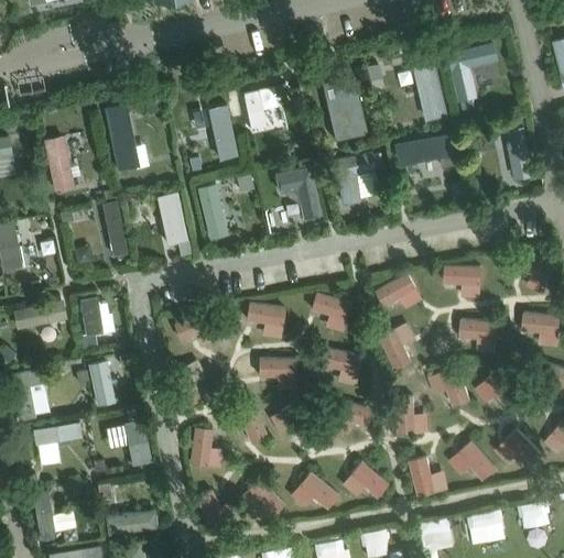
[(563,39),(552,42),(563,90),(563,39)]
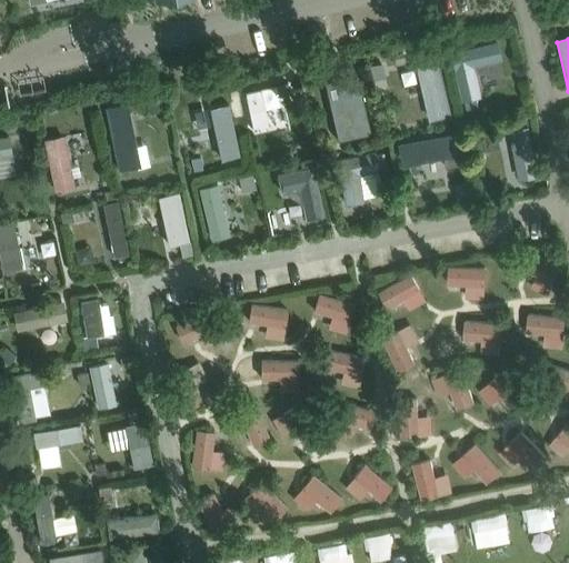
[(499,42),(451,52),(465,113),(483,109),(475,69),(503,63),(499,42)]
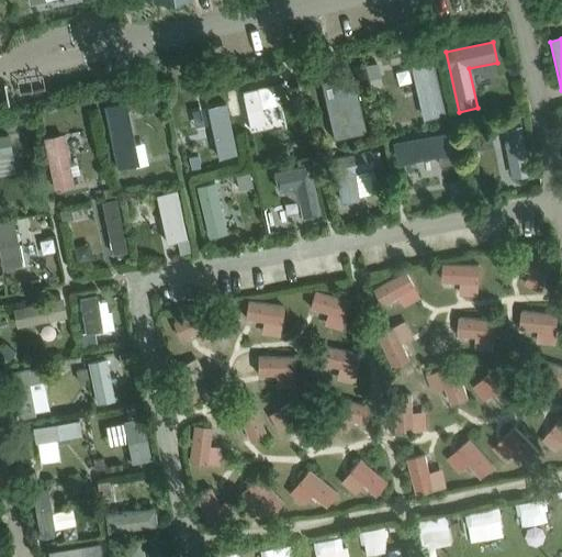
[(408,59),(425,122),(447,117),(430,54),(408,59)]
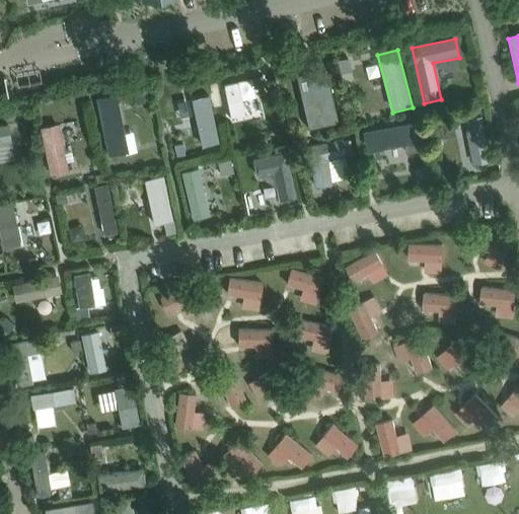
[(280,73),(280,89),(326,86),(325,71),(280,73)]
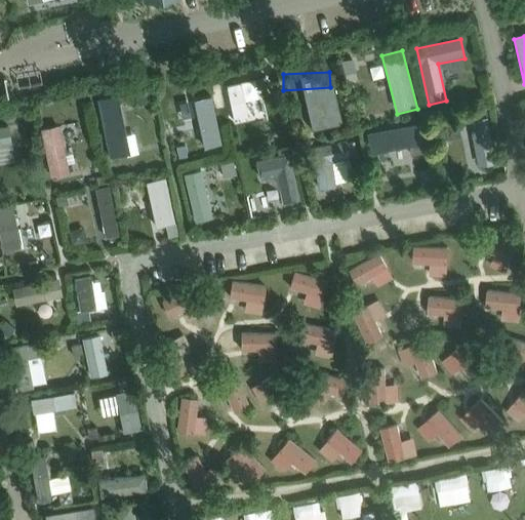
[(244,103),(258,101),(256,83),(225,87),(230,125),(246,122),(244,103)]
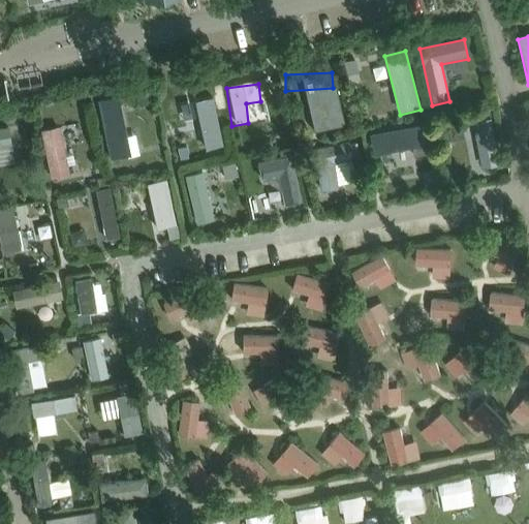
[(167,121),(175,119),(180,136),(195,133),(191,117),(213,112),(209,94),(163,105),(167,121)]
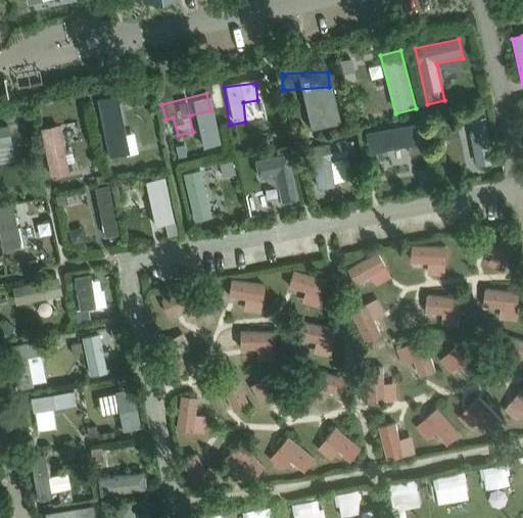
[(116,96),(95,101),(108,159),(137,152),(133,134),(125,136),(116,96)]
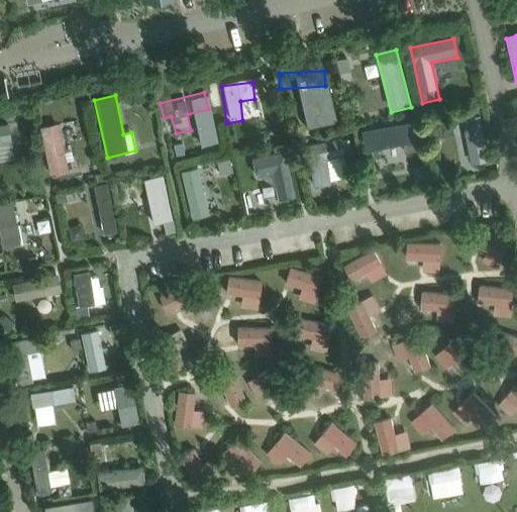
[(257,101),(243,101),(243,120),(257,119),(257,101)]
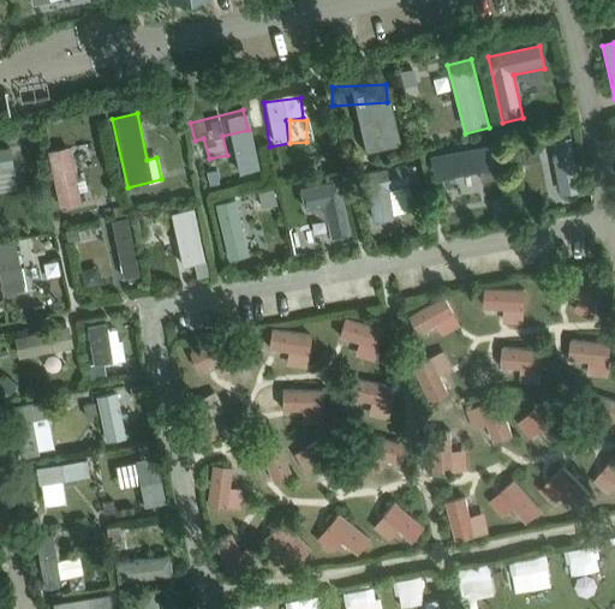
[(551,142),(557,181),(578,179),(573,139),(551,142)]
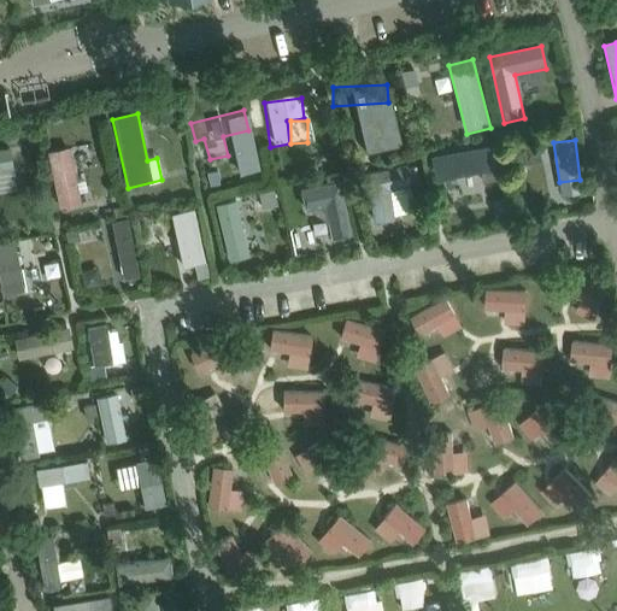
[(436,181),(500,170),(495,146),(432,157),(436,181)]
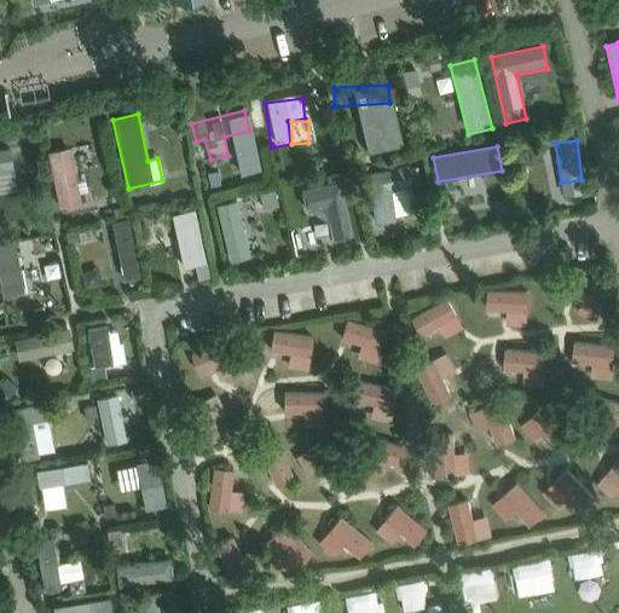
[(48,155),(55,190),(77,186),(70,150),(48,155)]
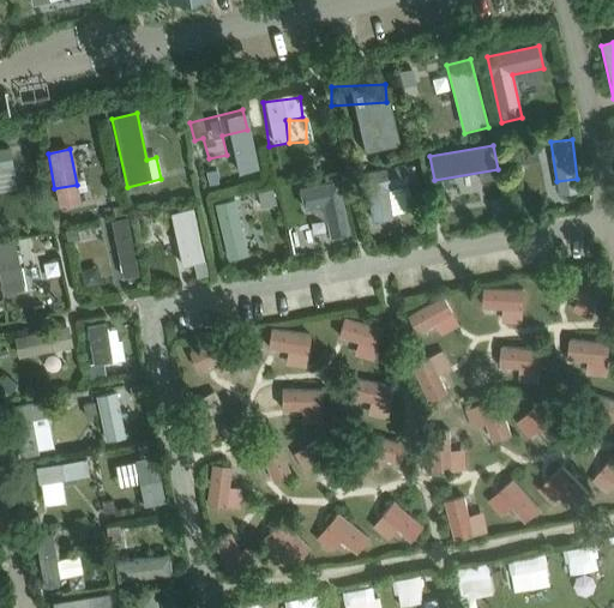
[(0,152),(0,188),(14,188),(13,152),(0,152)]
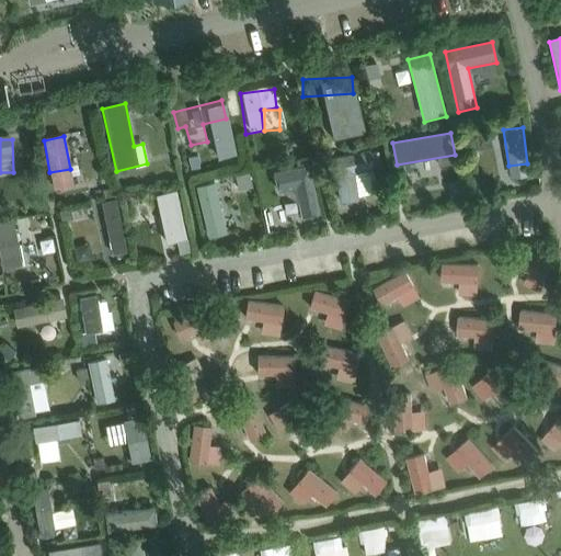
[(380,152),(355,157),(357,166),(335,169),(341,203),(378,197),(373,169),(382,167),(380,152)]
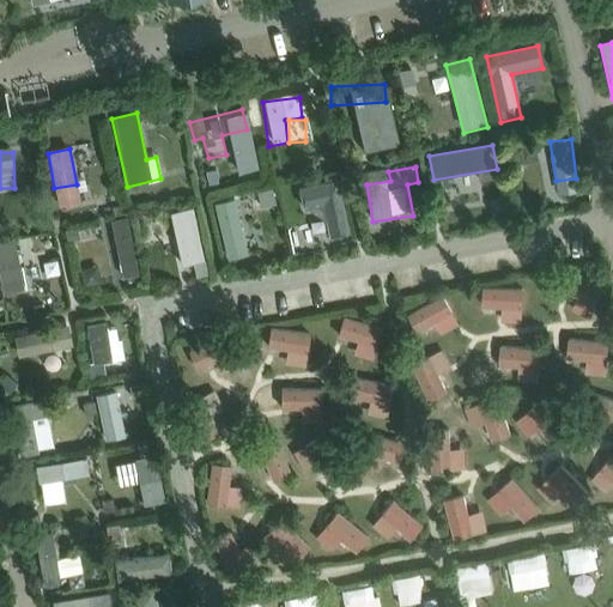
[(349,236),(337,182),(298,190),(303,211),(321,207),(328,240),(349,236)]
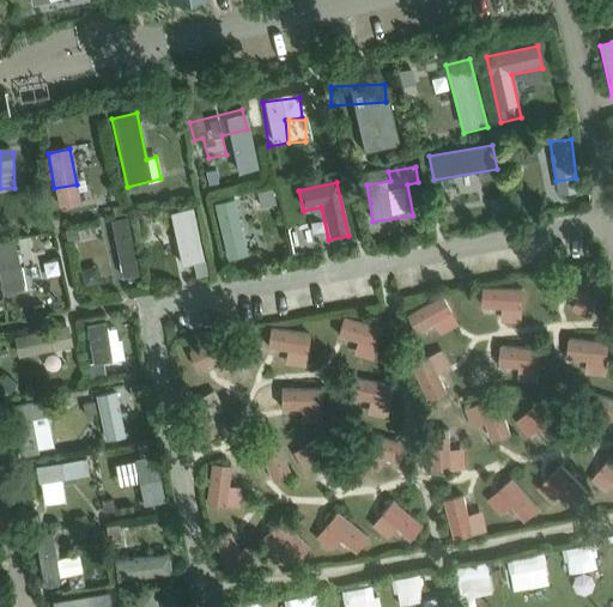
[(260,210),(275,207),(273,193),(258,195),(260,210)]
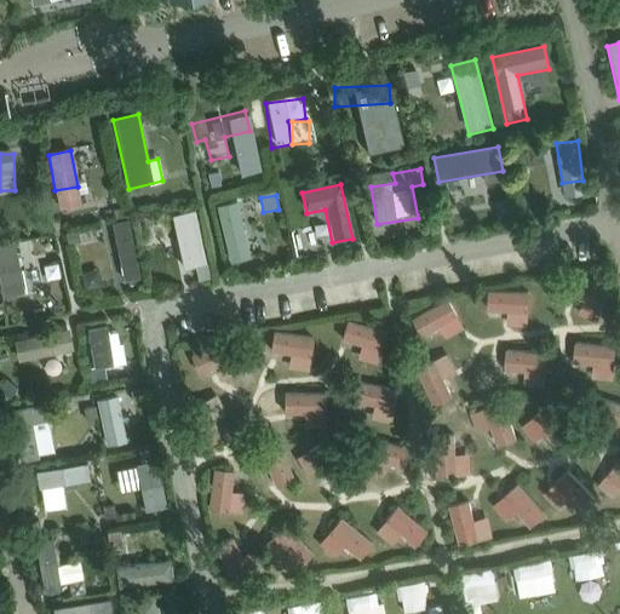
[(214,208),(230,265),(252,259),(236,202),(214,208)]
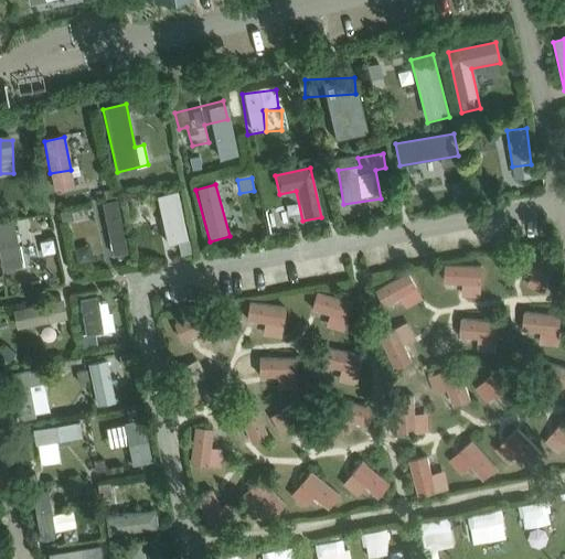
[(181,194),(158,196),(163,246),(187,243),(181,194)]
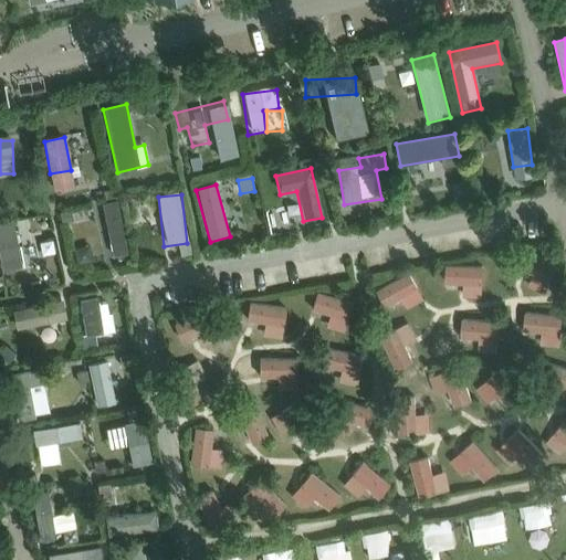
[(100,246),(111,245),(112,259),(125,257),(122,203),(97,204),(100,246)]
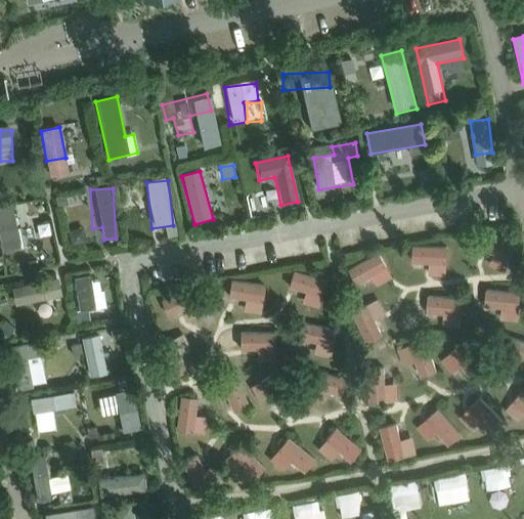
[(0,209),(0,240),(2,253),(23,249),(14,207),(0,209)]
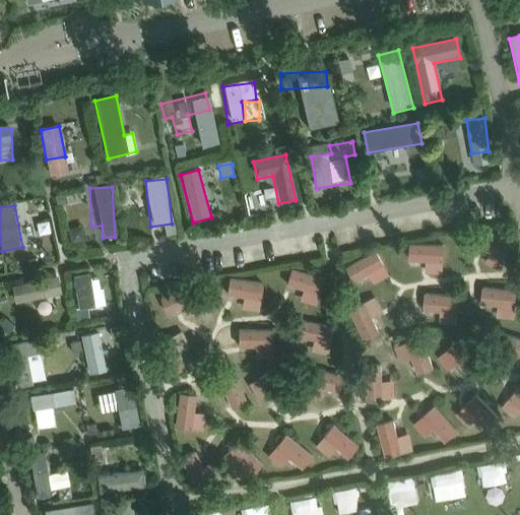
[(479,251),(488,253),(484,267),(504,271),(511,242),(482,236),(479,251)]
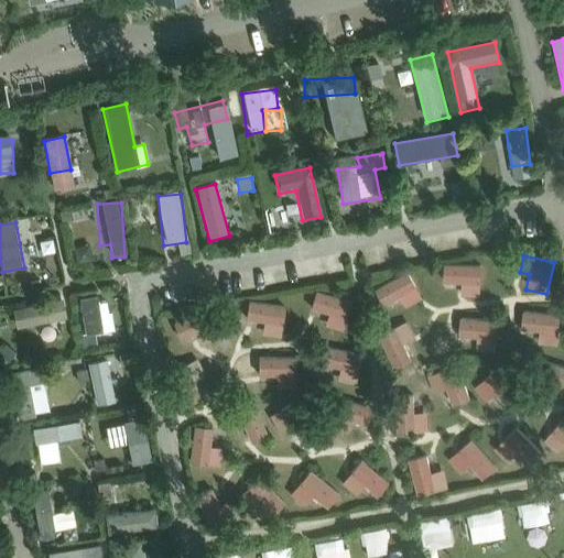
[(462,284),(462,297),(481,298),(483,265),(442,265),(442,284),(462,284)]
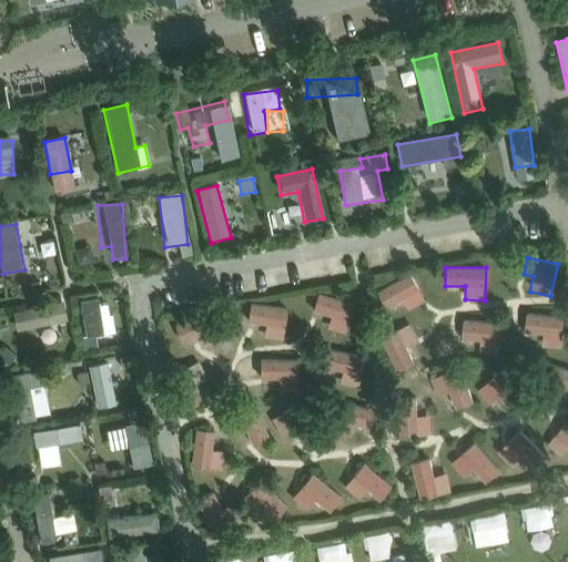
[(385,309),(405,300),(409,312),(426,305),(413,276),(377,290),(385,309)]
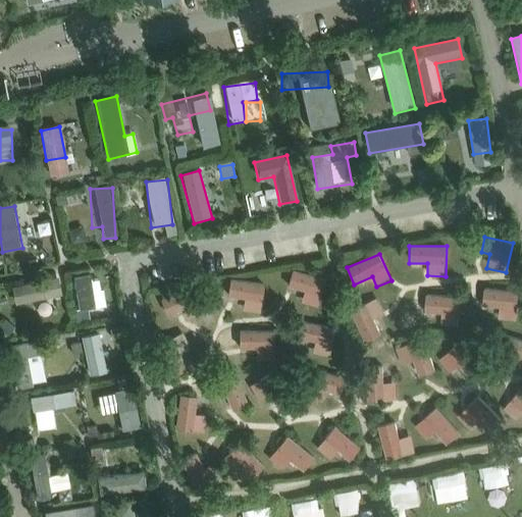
[(291,270),(285,292),(320,302),(326,280),(291,270)]
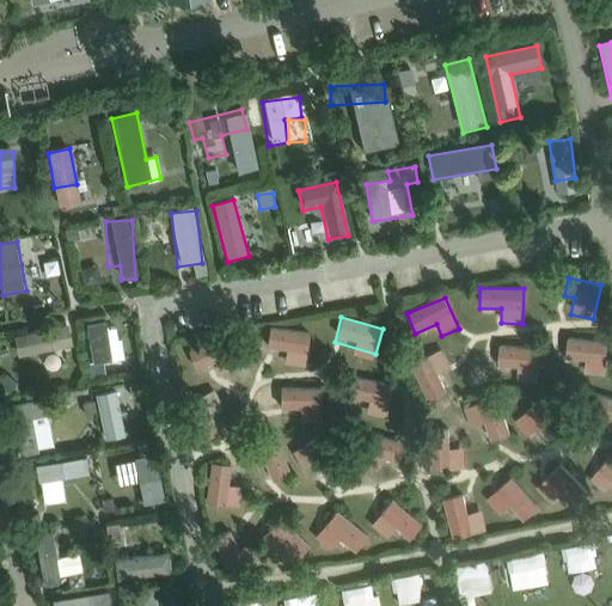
[(120,324),(89,328),(93,366),(123,362),(120,324)]
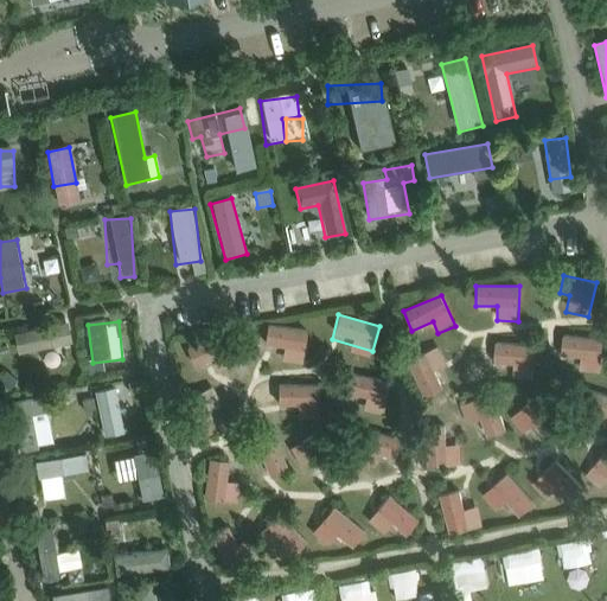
[(12,338),(18,359),(72,344),(66,323),(12,338)]
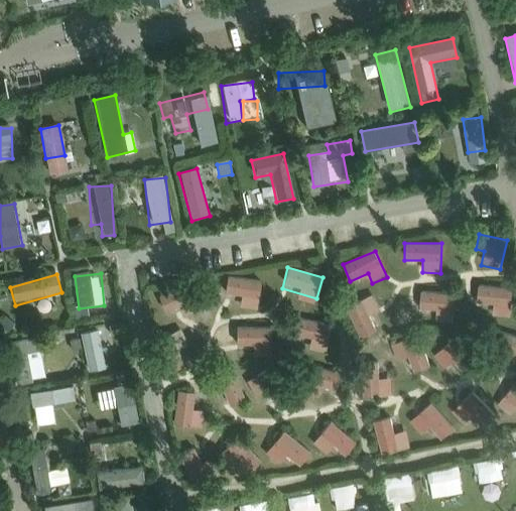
[(238,307),(257,310),(262,282),(226,276),(223,294),(240,297),(238,307)]
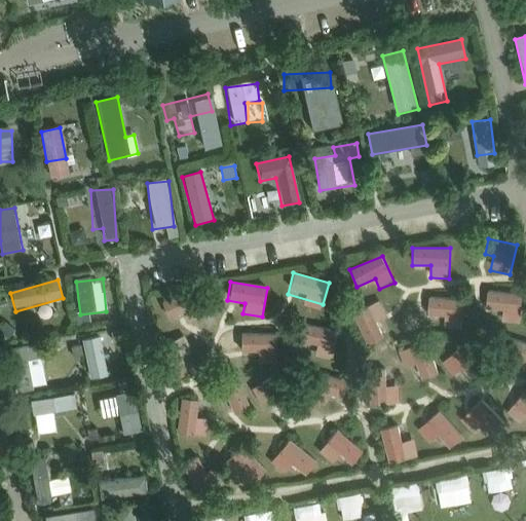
[(487,292),(486,312),(521,314),(522,294),(487,292)]
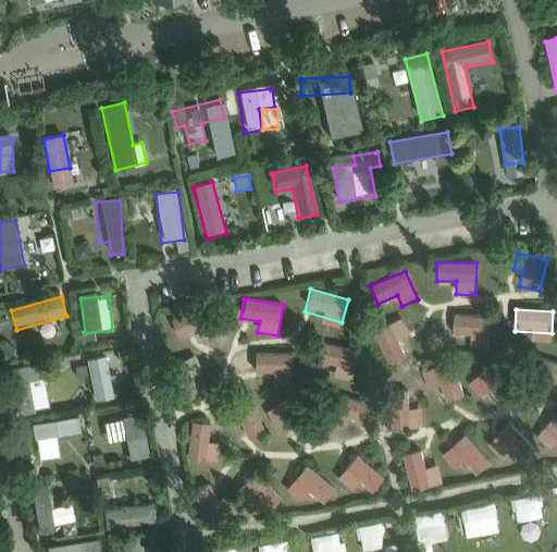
[(175,332),(195,327),(192,315),(172,319),(175,332)]
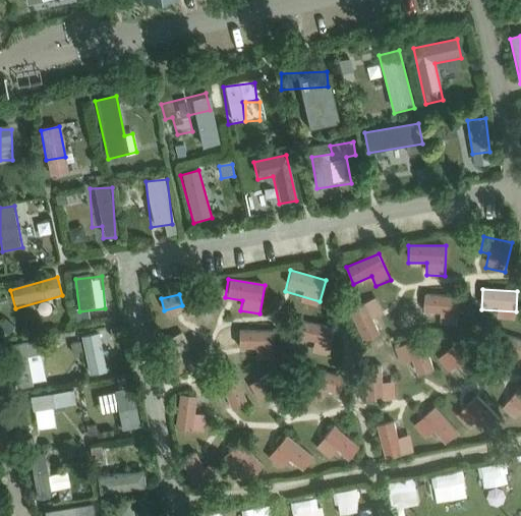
[(458,325),(460,297),(424,294),(422,321),(458,325)]
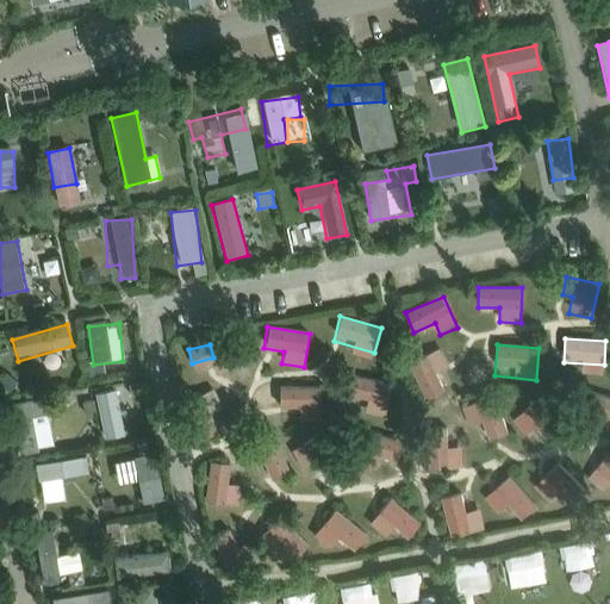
[(437,374),(449,369),(441,350),(410,363),(425,400),(446,391),(437,374)]
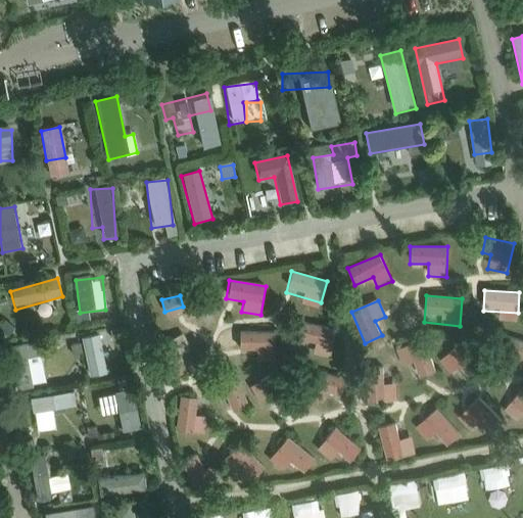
[(331,361),(336,330),(304,324),(298,356),(331,361)]
